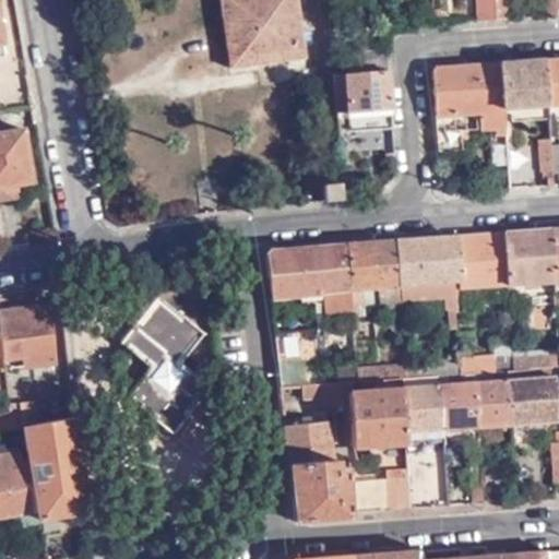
[(234,59),(306,48),(298,0),(218,0),(223,20),(235,19),(236,28),(230,30),(234,59)]
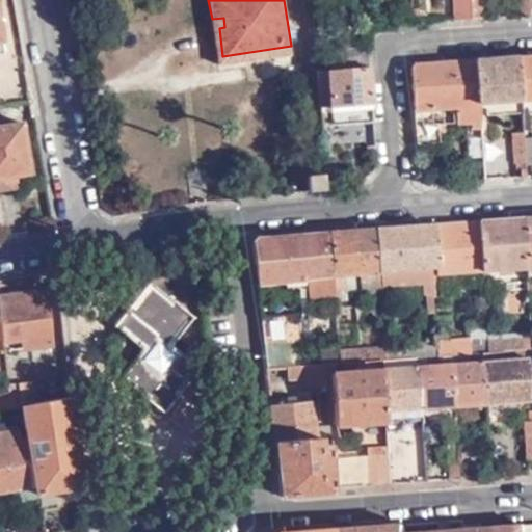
[(455,0),(457,19),(473,18),(471,0),(455,0)]
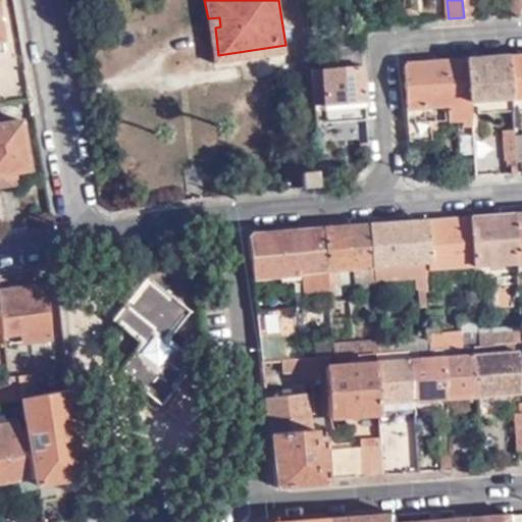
[(462,0),(464,17),(475,16),(473,0),(462,0)]
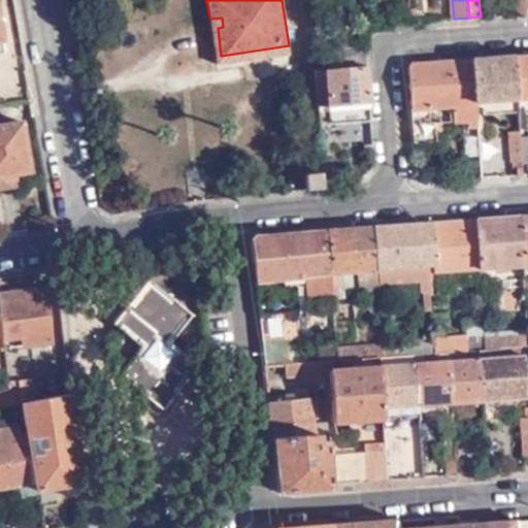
[(527,13),(527,7),(527,0),(516,0),(517,14),(527,13)]
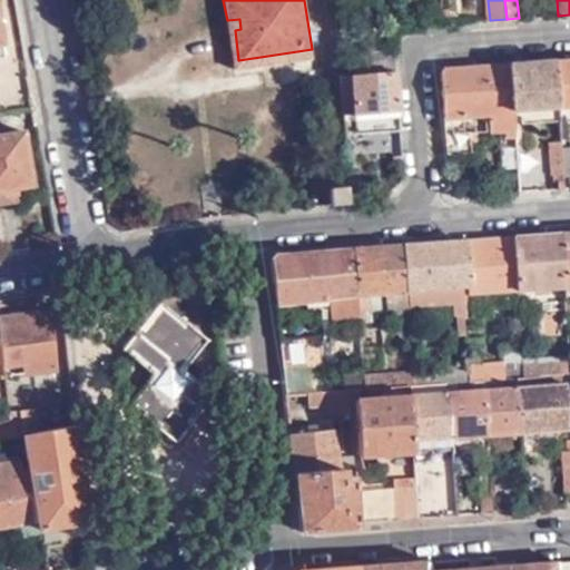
[(313,59),(312,49),(238,60),(235,30),(241,29),(239,19),(227,20),(234,70),(313,59)]
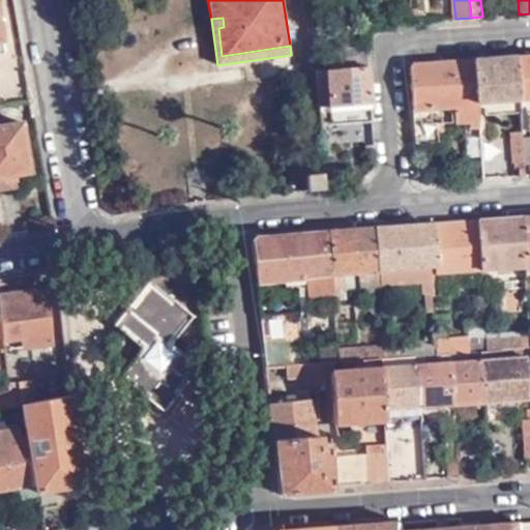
[(370,67),(367,45),(341,46),(342,68),(370,67)]
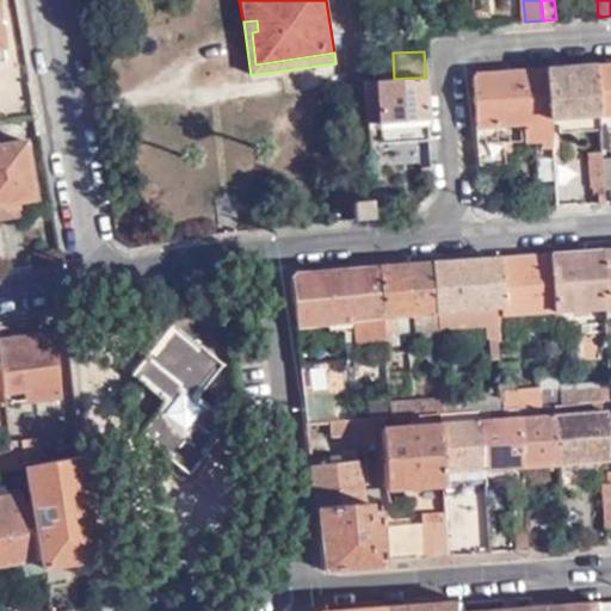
[(610,62),(592,65),(597,116),(597,118),(610,116),(610,62)]
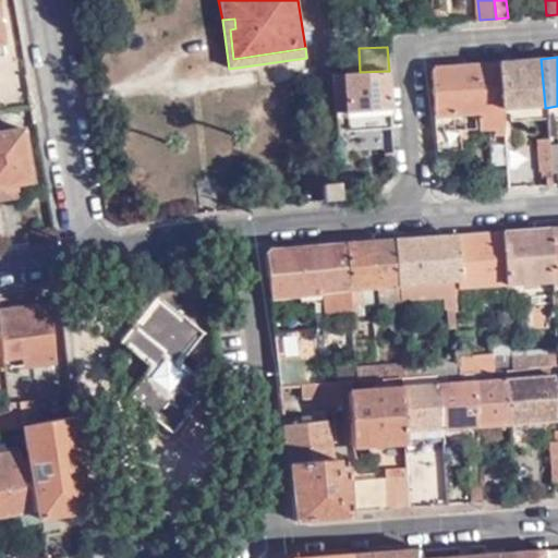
[(541,59),(498,61),(502,109),(545,106),(541,59)]
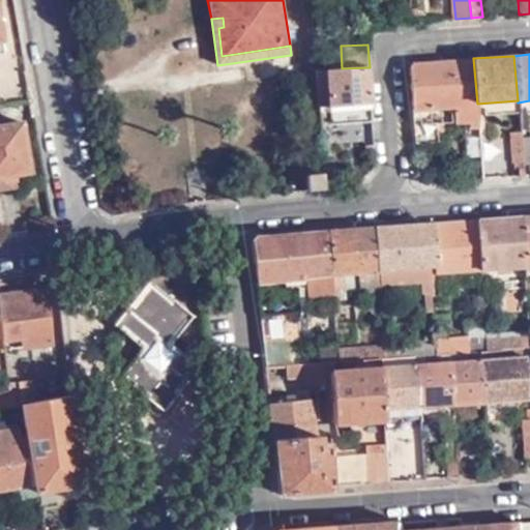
[(477,104),(473,58),(409,63),(415,141),(441,139),(439,120),(468,118),(469,126),(478,125),(477,104)]
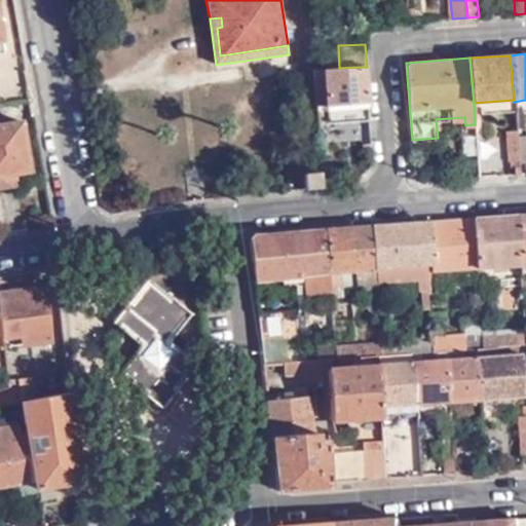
[(367,67),(339,68),(313,70),(315,106),(328,106),(329,124),(370,122),(367,67)]
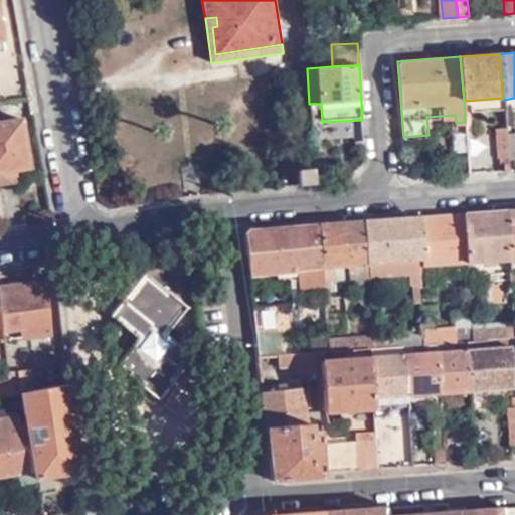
[(514,98),(503,100),(504,112),(514,111),(514,98)]
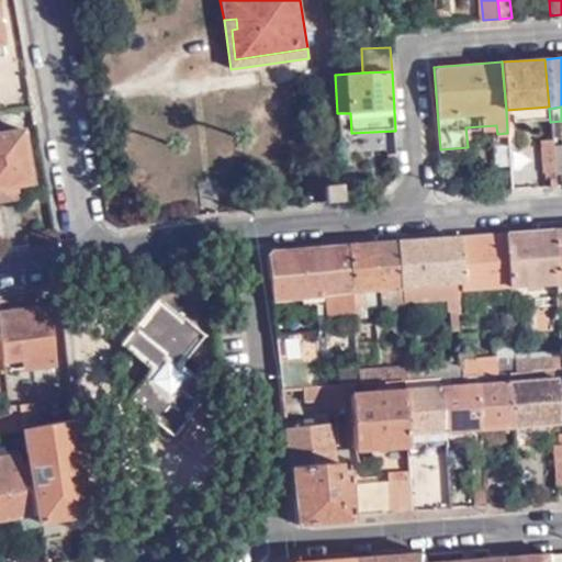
[(551,187),(554,187),(553,176),(551,138),(550,125),(536,126),(540,169),(544,170),(546,178),(550,178),(551,187)]
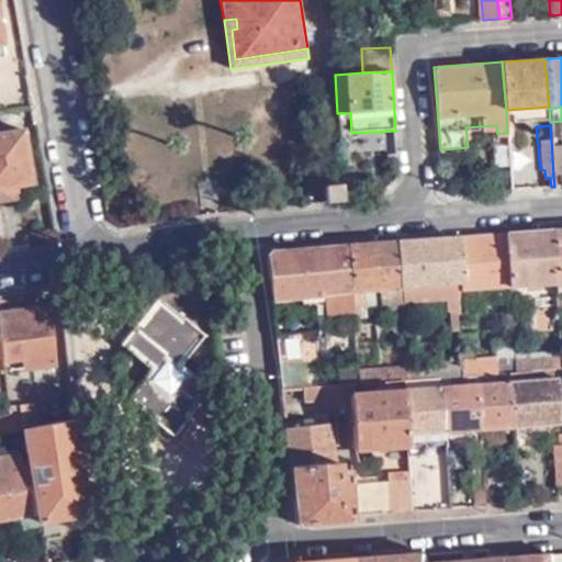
[(0,132),(0,188),(18,186),(34,183),(24,128),(0,132)]
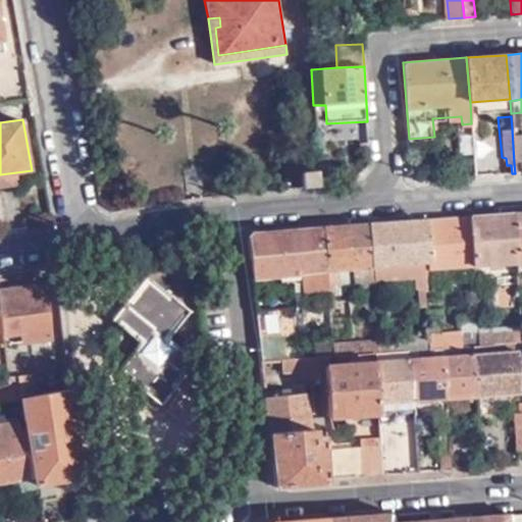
[(521,128),(512,128),(514,163),(521,162),(521,128)]
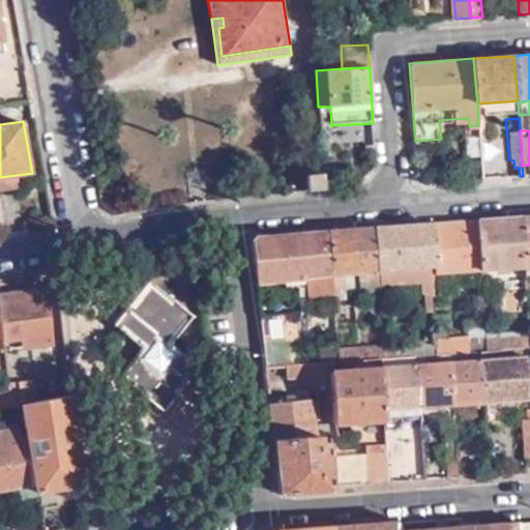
[(480,151),(482,178),(499,177),(498,150),(480,151)]
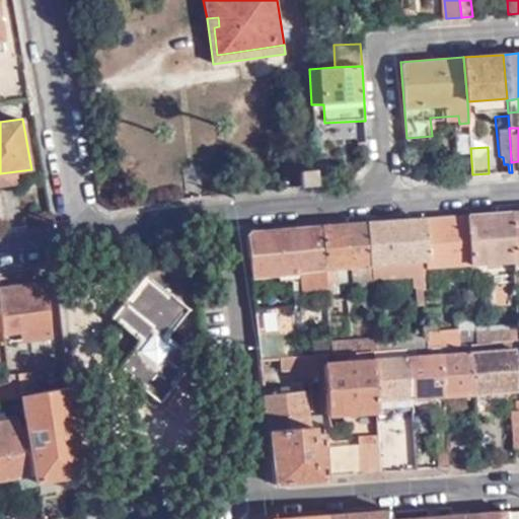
[(0,188),(18,184),(16,171),(0,173),(0,188)]
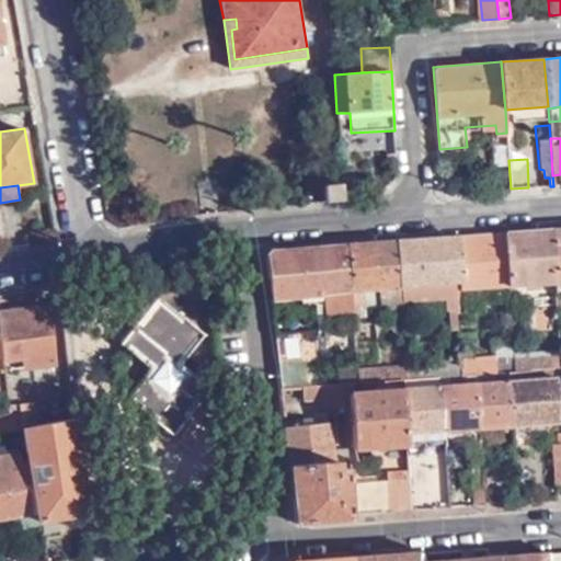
[(328,203),(341,201),(339,185),(325,186),(328,203)]
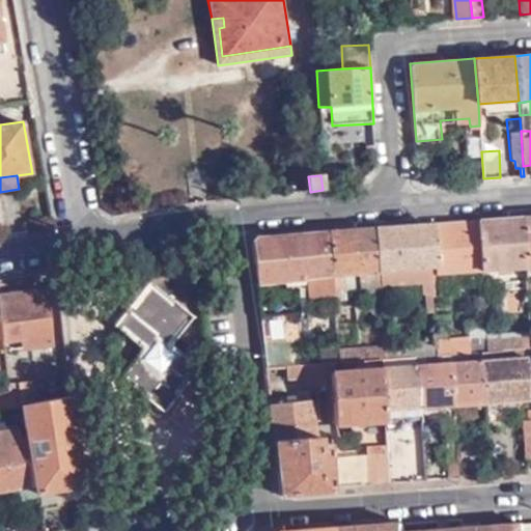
[(527,267),(523,219),(479,222),(483,270),(527,267)]
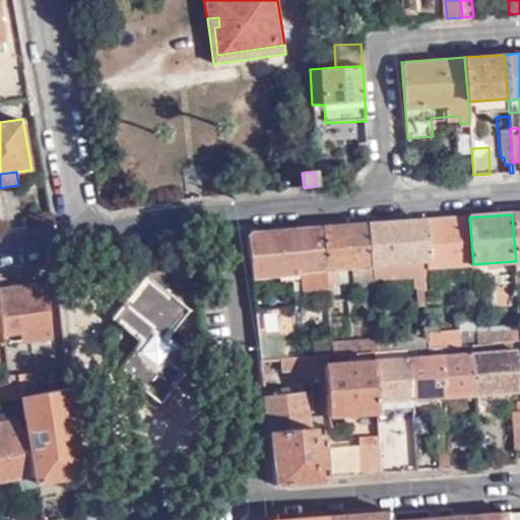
[(469,217),(425,221),(428,262),(428,267),(434,267),(473,264),(469,217)]
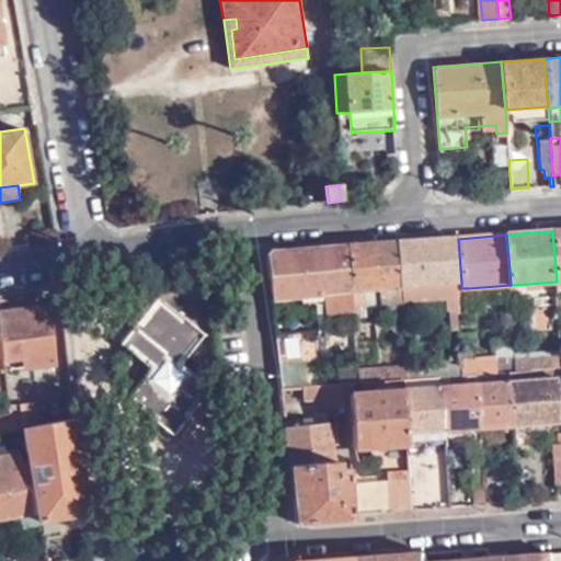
[(458,239),(399,243),(402,287),(461,283),(458,239)]
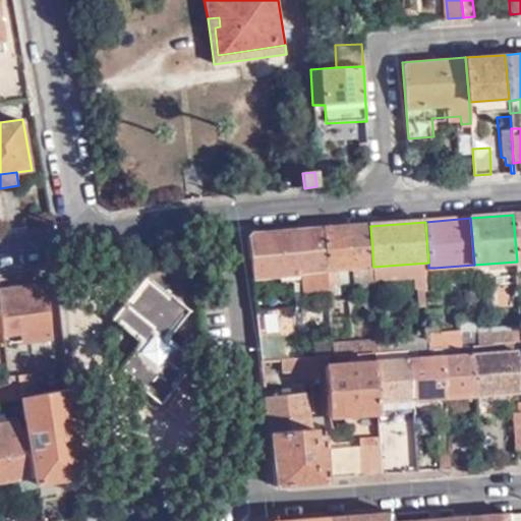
[(370,226),(323,229),(329,285),(335,285),(335,272),(363,270),(364,283),(374,283),(374,279),(373,267),(370,226)]
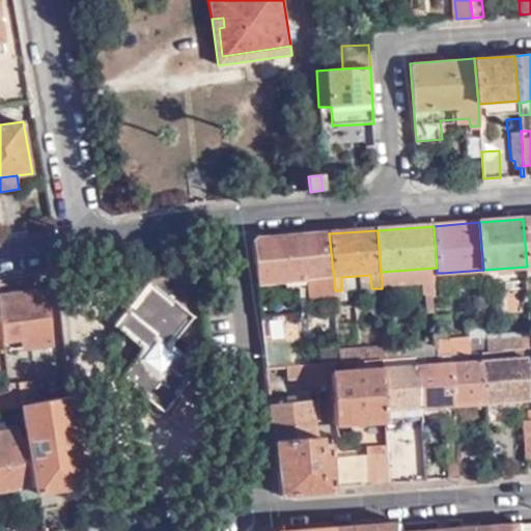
[(329,233),(248,241),(256,284),(308,279),(310,300),(335,299),(335,290),(329,233)]
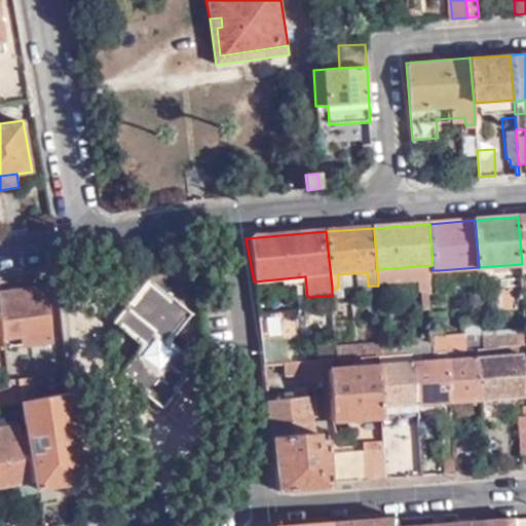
[(378,282),(419,278),(420,293),(429,293),(427,273),(433,273),(433,270),(433,265),(377,269),(378,282)]
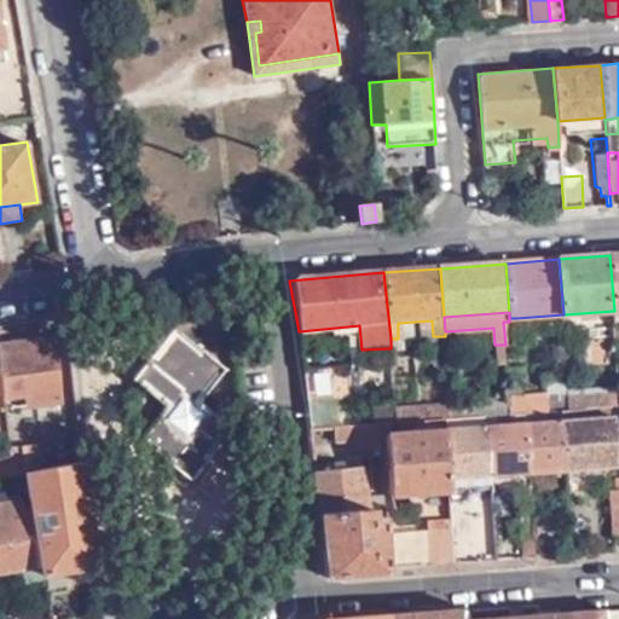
[(516,318),(518,334),(565,330),(563,314),(516,318)]
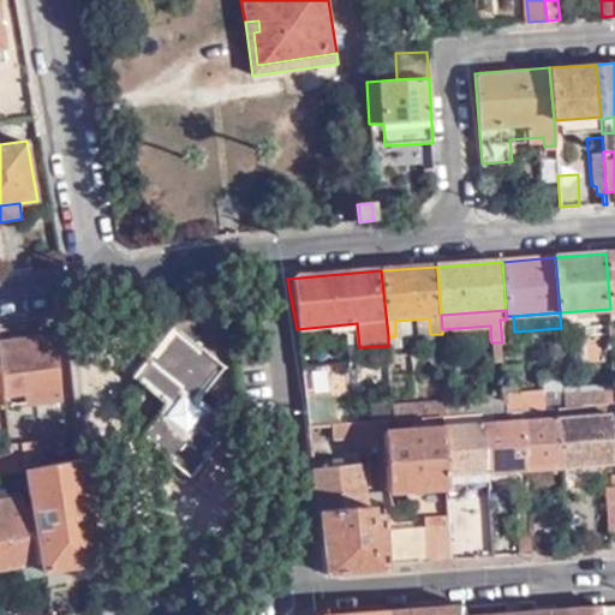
[(500,320),(502,342),(514,341),(513,316),(506,316),(506,320),(500,320)]
